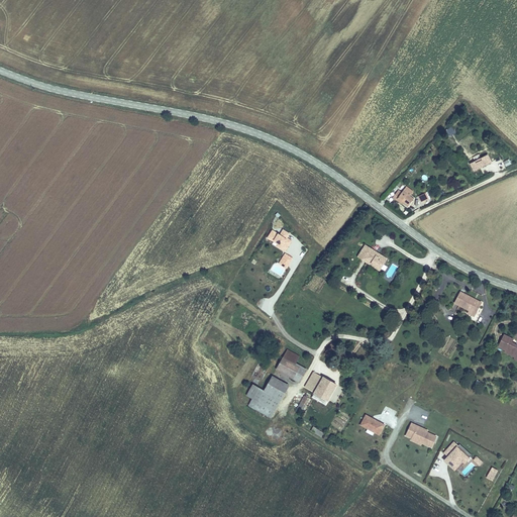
[(443,129),(452,136),(456,131),(447,125),(443,129)]
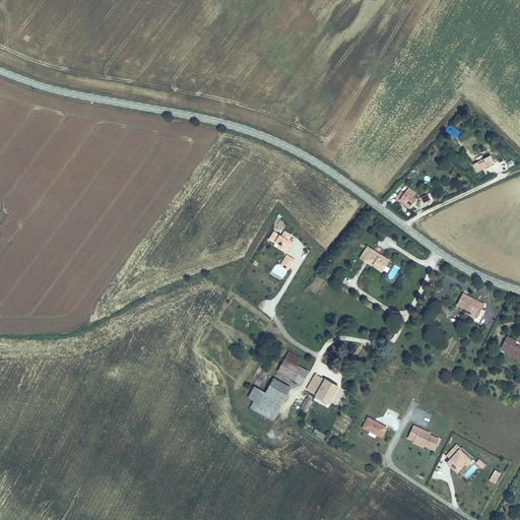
[(485,157),(479,163),(481,168),(495,160),(493,155),(485,157)]
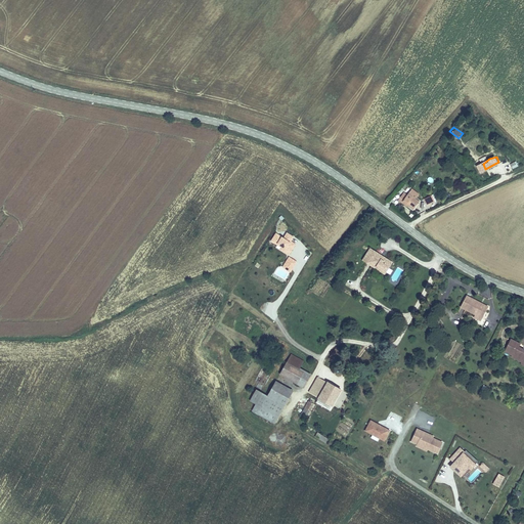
[(404,203),(408,206),(415,210),(421,203),(416,199),(419,194),(412,189),(407,195),(404,193),(398,202),(403,205),(404,203)]
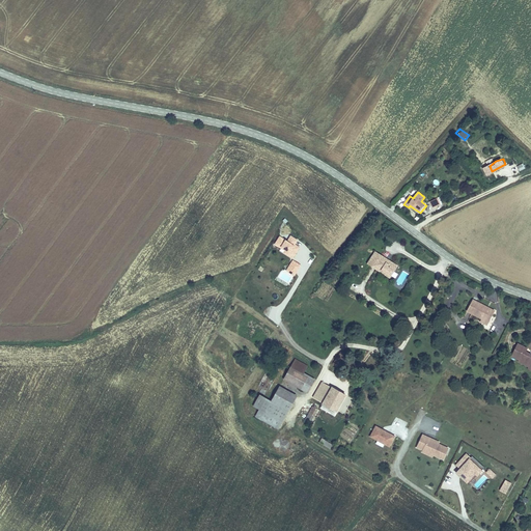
[(294,251),(299,244),(296,243),(296,244),(292,242),(294,241),(296,236),(289,232),(286,238),(278,233),(274,241),(280,245),(280,244),(288,249),(289,248),(294,251)]
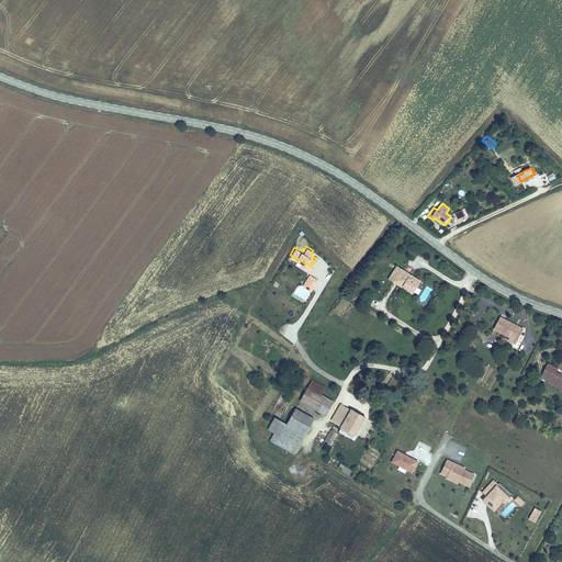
[(296,258),(296,259),(300,261),(299,263),(308,270),(311,266),(306,262),(305,263),(296,258)]
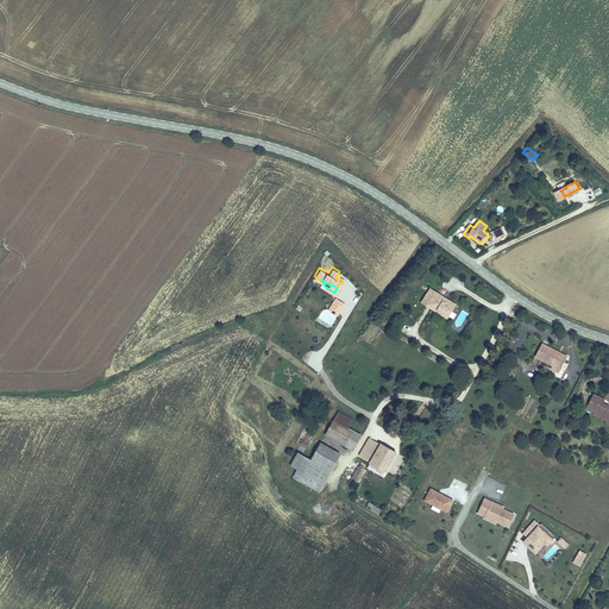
[(426,305),(433,293),(434,290),(429,287),(421,301),(426,305)]
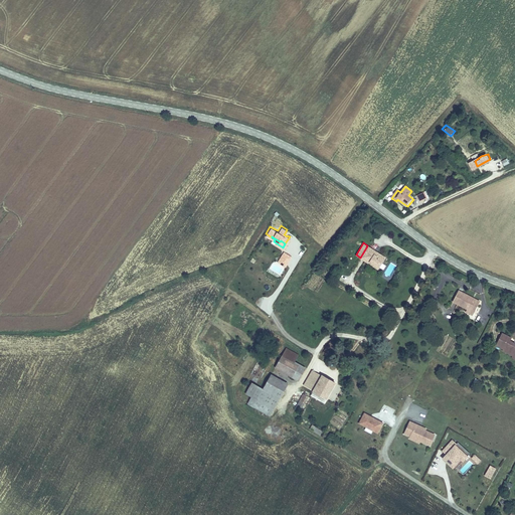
[(385,256),(375,250),(373,252),(366,247),(360,258),(367,262),(369,260),(378,267),(385,256)]
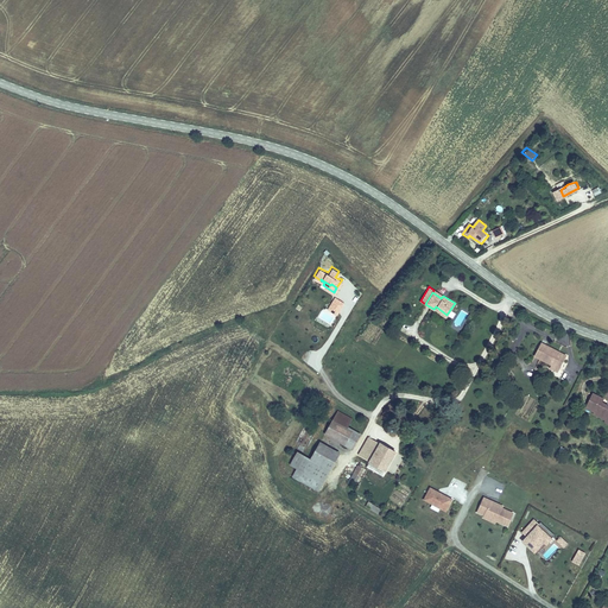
[(335,295),(330,303),(336,306),(334,310),(336,312),(343,301),(335,295)]
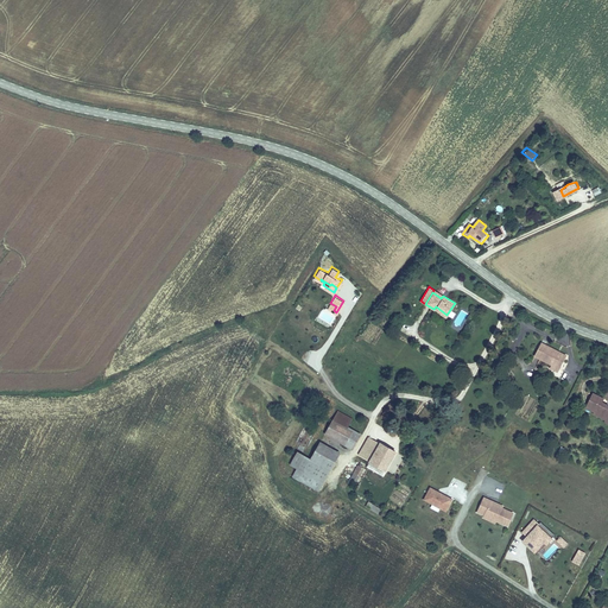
[(445,317),(447,315),(436,306),(434,309),(445,317)]
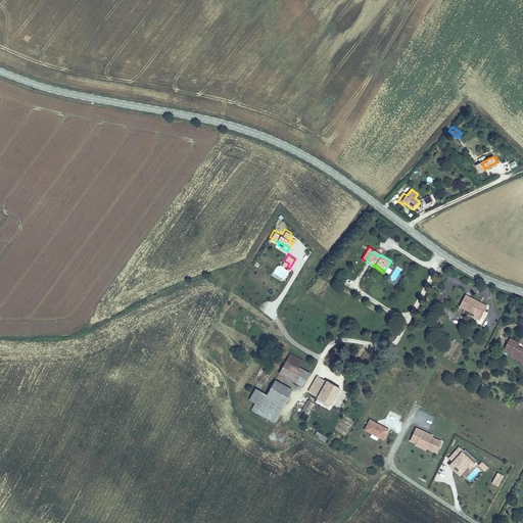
[(456,305),(470,314),(477,318),(484,303),(463,292),(456,305)]
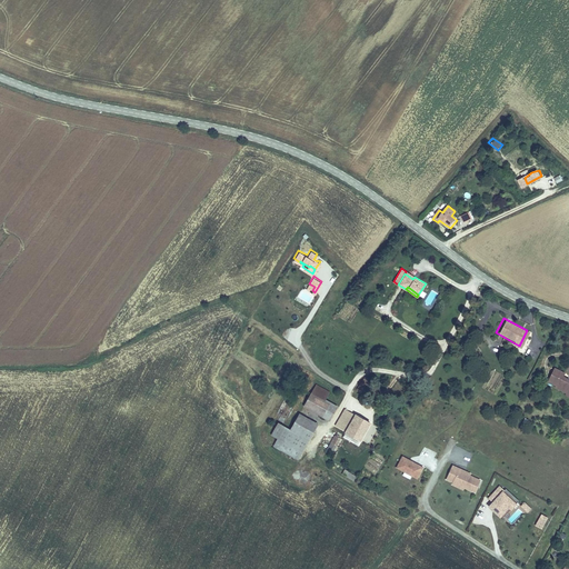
[(559,381),(558,383),(557,386),(567,391),(567,392),(568,393),(568,380),(561,376),(562,373),(563,371),(553,366),(550,371),(558,376),(556,380),(559,381)]
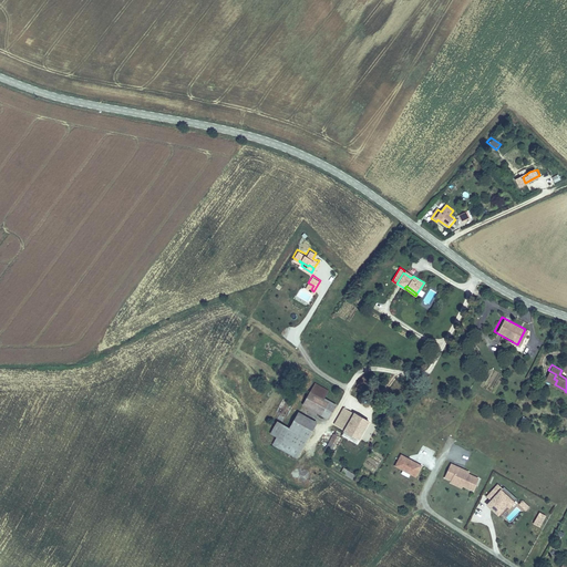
[(545,377),(556,382),(557,380),(554,379),(556,374),(548,370),(545,377)]
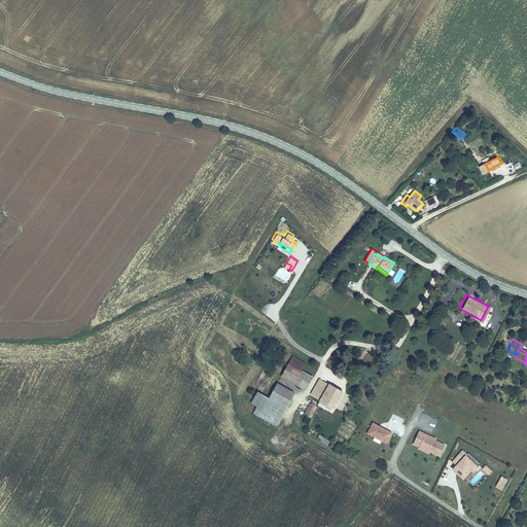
[(340,363),(344,351),(338,349),(334,360),(340,363)]
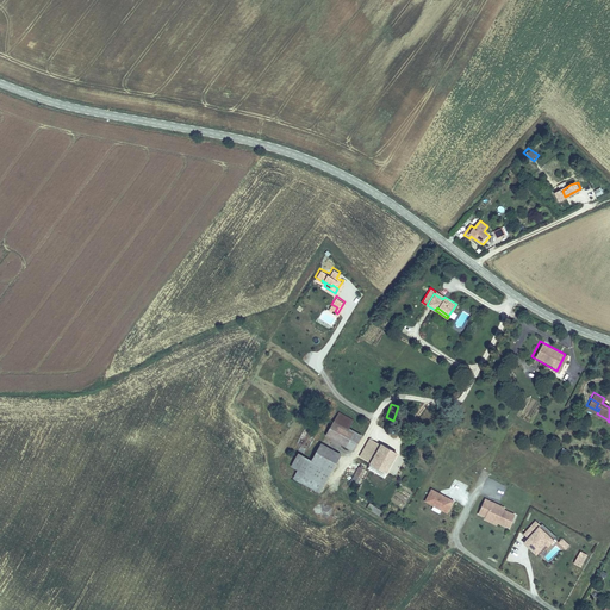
[(334,439),(343,446),(352,433),(346,429),(350,421),(338,414),(330,428),(337,433),(334,439)]
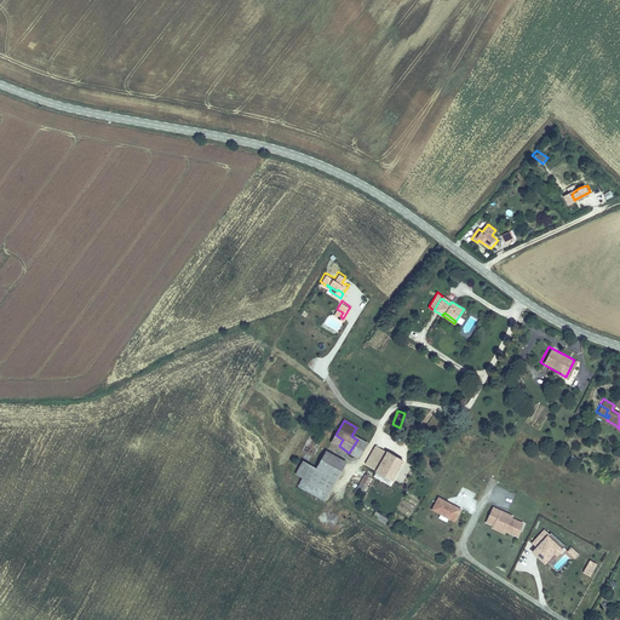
[(331,442),(339,446),(343,440),(336,435),(331,442)]
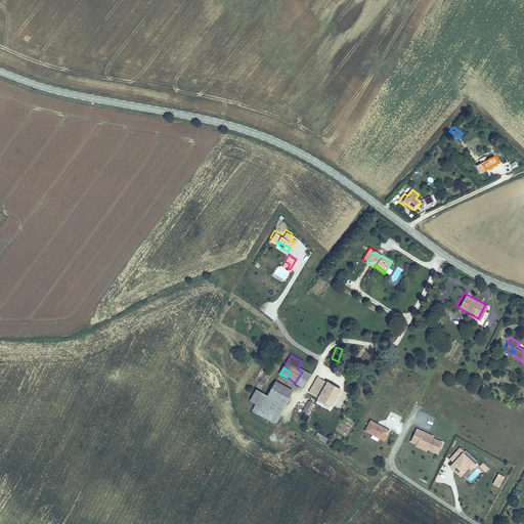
[(302,372),(295,383),(302,387),(308,376),(302,372)]
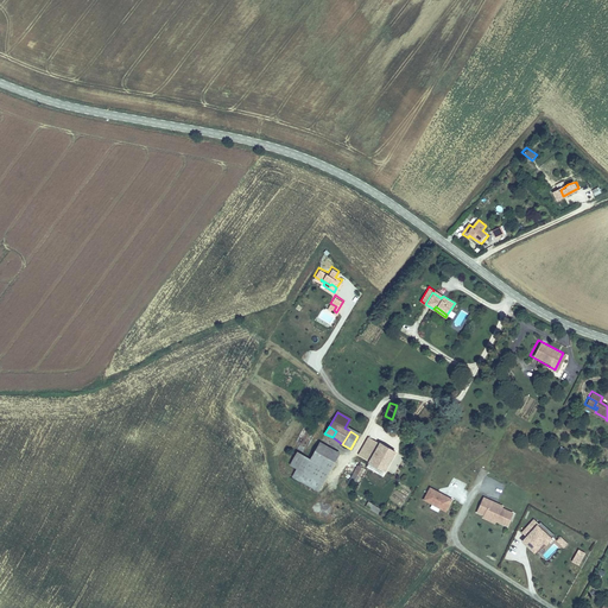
[(415,448),(420,439),(412,434),(406,441),(415,448)]
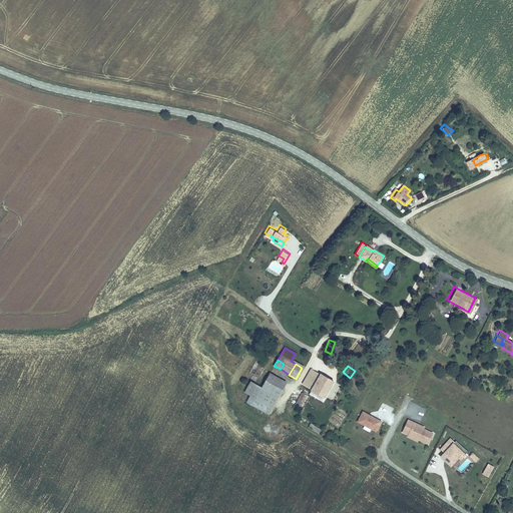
[(303,385),(325,398),(334,383),(312,370),(303,385)]
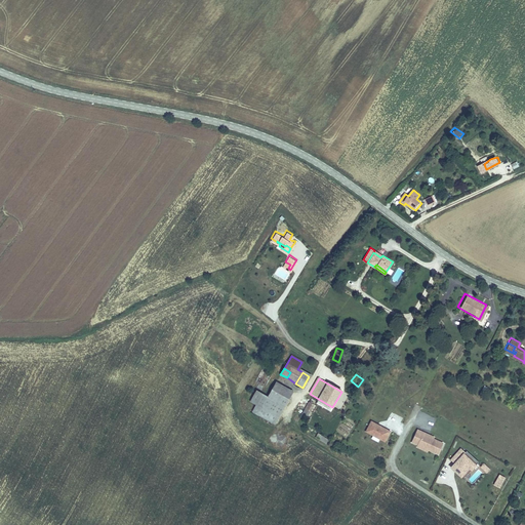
[(278,379),(269,394),(280,402),(289,387),(278,379)]
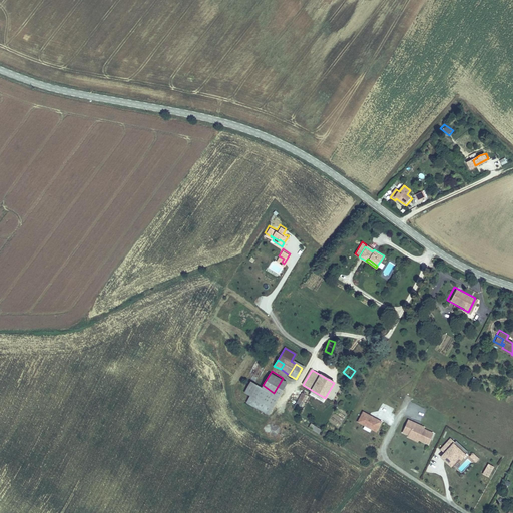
[(283,378),(274,393),(267,403),(273,406),(289,382),(283,378)]
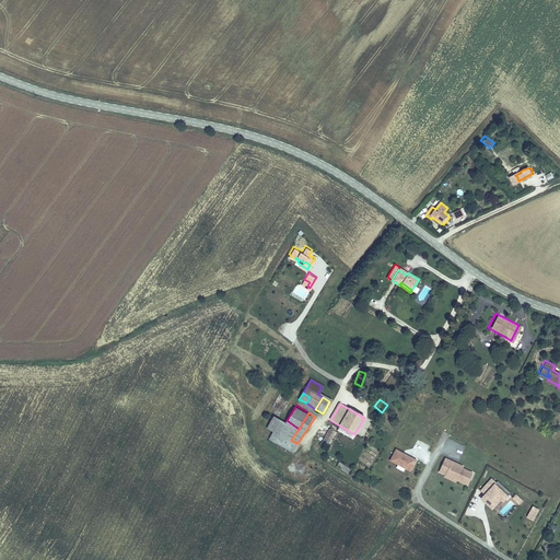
[(276,413),(269,424),(273,428),(291,440),(299,429),(287,420),(276,413)]
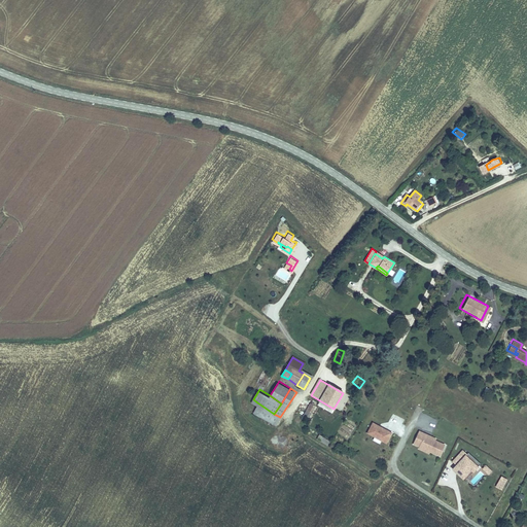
[(274,414),(257,402),(253,410),(275,424),(280,417),(274,414)]
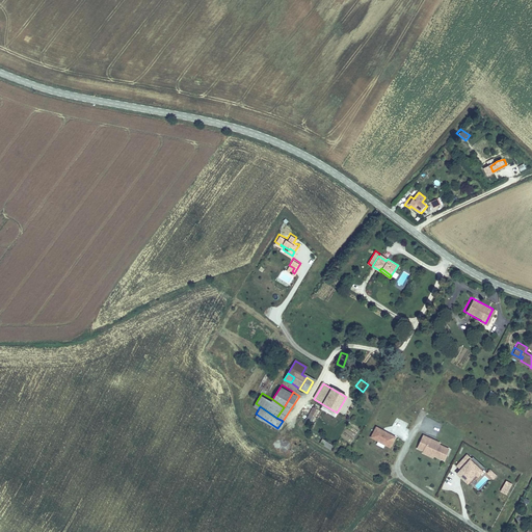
[(313,407),(306,421),(311,424),(319,410),(313,407)]
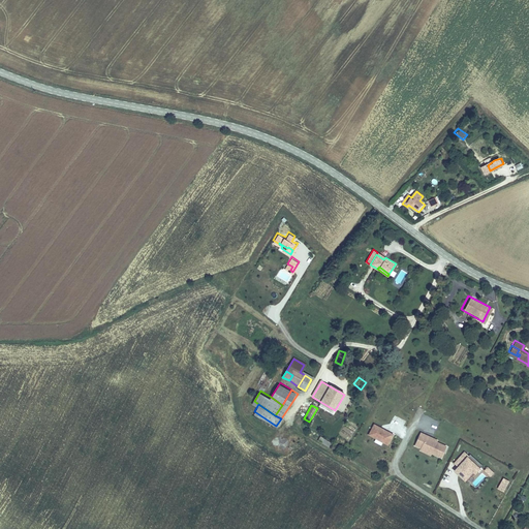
[(393,432),(374,423),(369,433),(375,436),(376,435),(383,439),(383,440),(387,442),(393,432)]
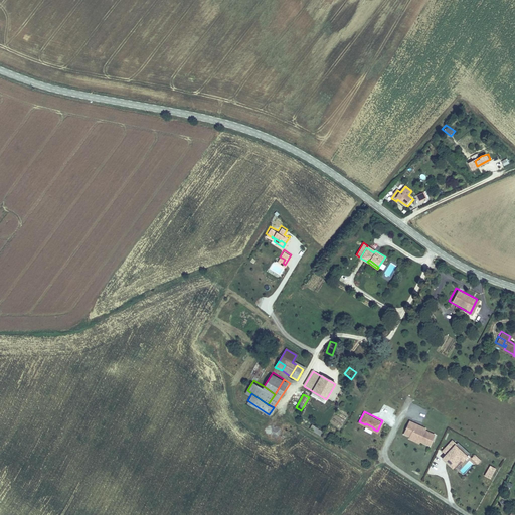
[(417,425),(411,422),(406,435),(412,437),(413,436),(422,440),(421,442),(432,446),(436,436),(426,432),(417,426),(417,425)]
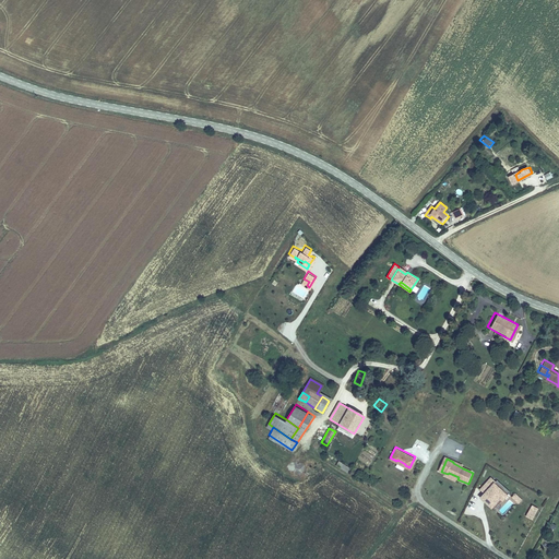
[(334,466),(345,473),(349,467),(337,461),(334,466)]
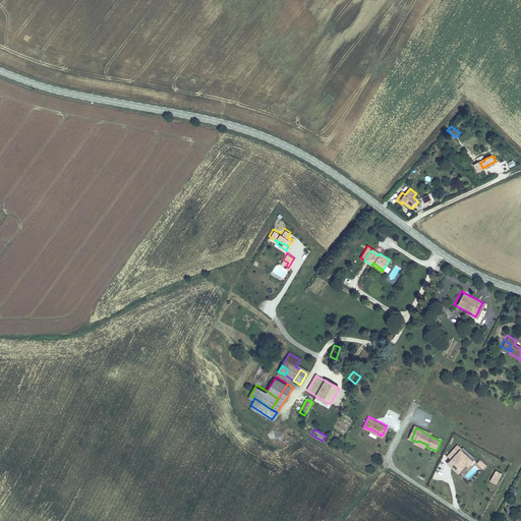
[(459,443),(452,450),(456,454),(451,459),(448,462),(452,466),(455,462),(461,468),(466,463),(468,465),(475,457),(459,443)]
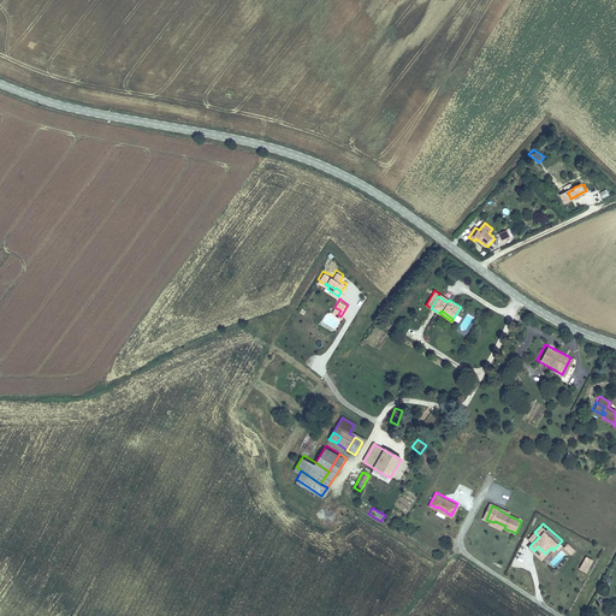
[(539,537),(534,532),(528,539),(533,543),(539,537)]
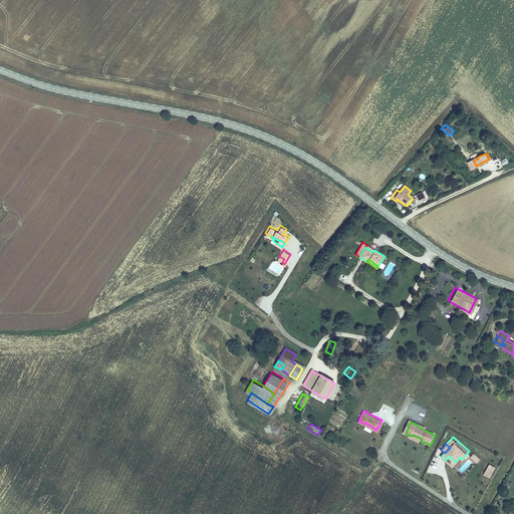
[(455,462),(449,456),(446,460),(454,467),(462,459),(460,457),(455,462)]
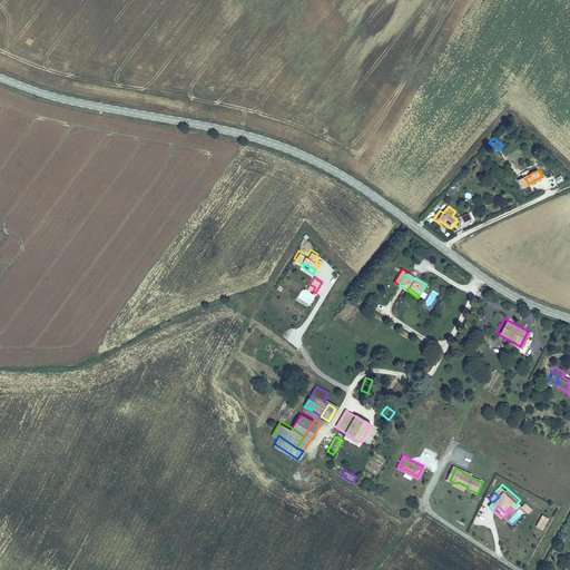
[(543,531),(549,519),(541,514),(536,527),(543,531)]
